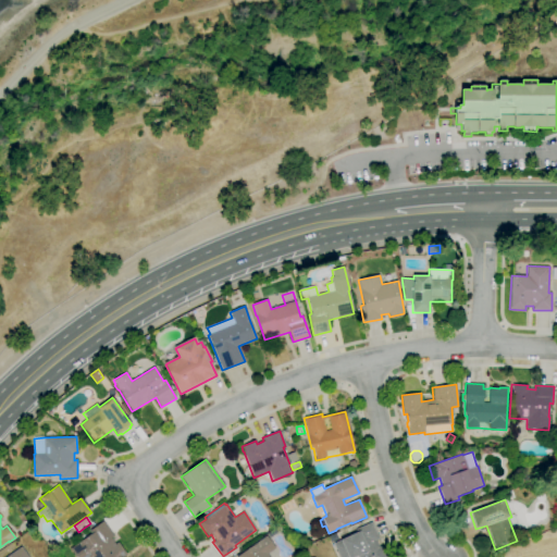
[(123,556),(75,556),(70,549),(91,534),(89,531),(103,521),(113,536),(111,537),(115,544),(118,543),(126,555),(123,556)]
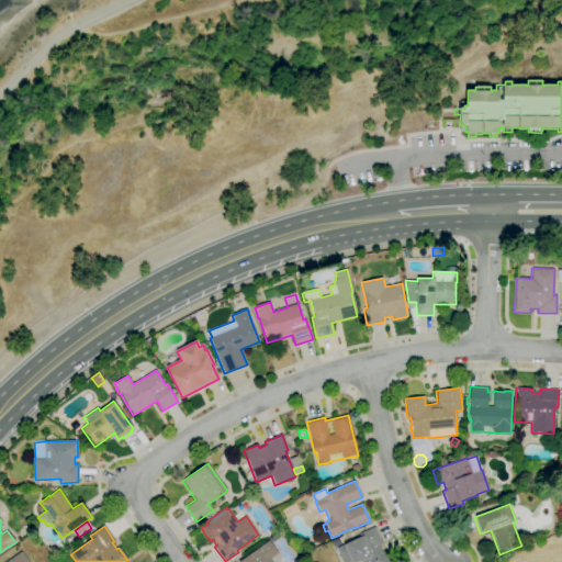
[(341,561),(336,548),(360,537),(359,535),(374,527),(382,544),(379,546),(386,561),(341,561)]
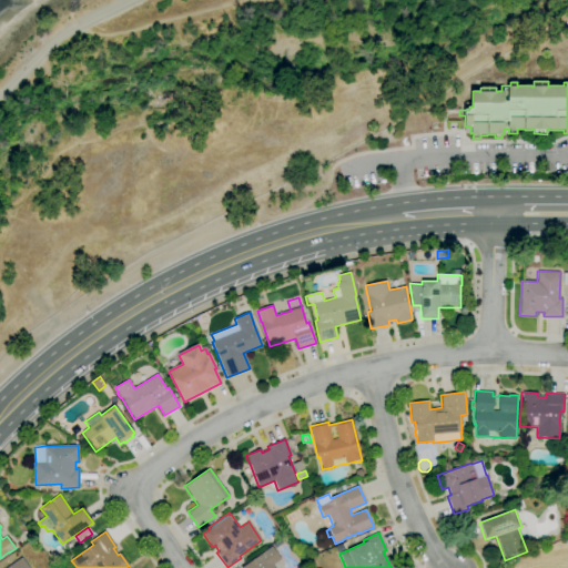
[(337,554),(334,547),(348,541),(352,548),(345,550),(337,554)]
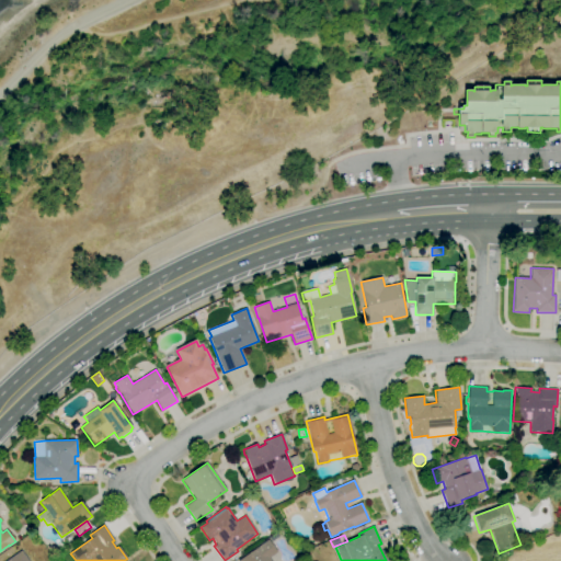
[(238,560),(260,546),(259,546),(268,539),(277,552),(270,558),(271,560),(238,560)]
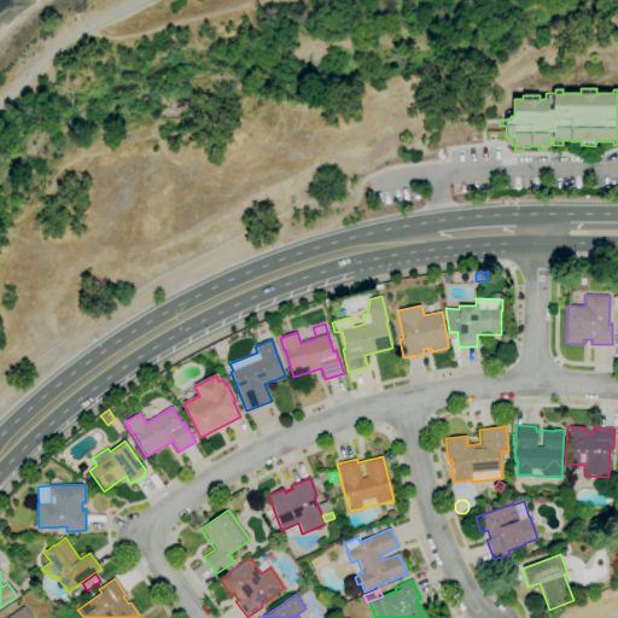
[(6,617),(23,606),(31,617),(6,617)]
